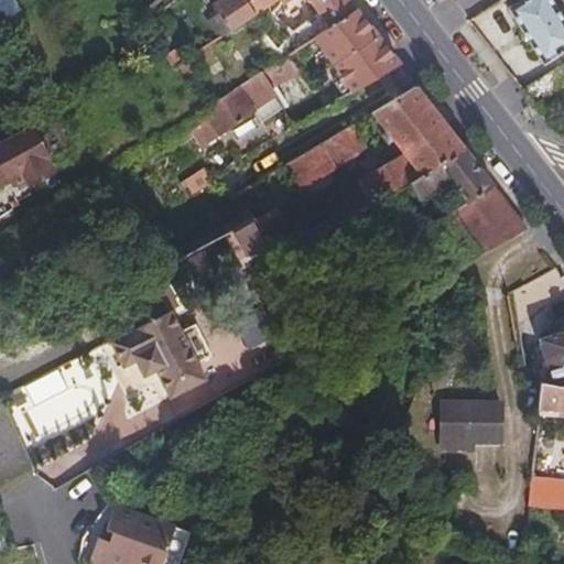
[(273,0),(208,0),(230,29),(273,0)]
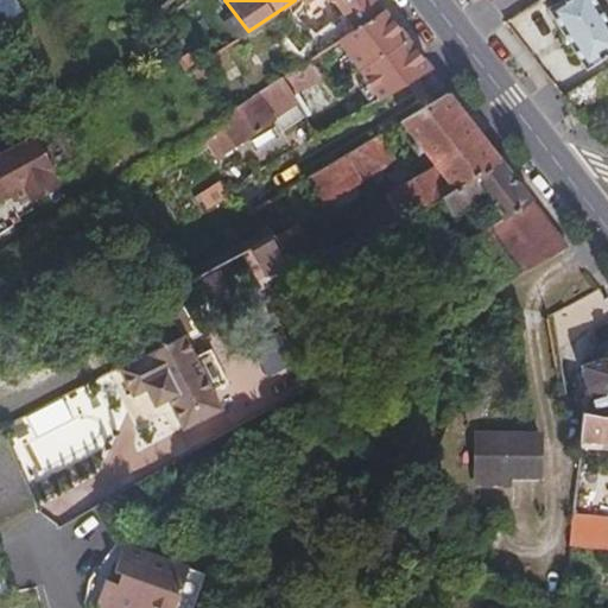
[(382,8),(375,0),(324,0),(328,4),(331,0),(341,11),(310,35),(321,49),(382,8)]
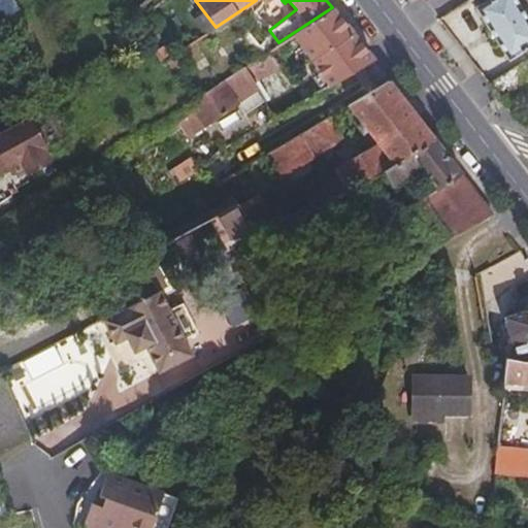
[(485,0),(475,6),(507,56),(527,42),(527,22),(514,0),(485,0)]
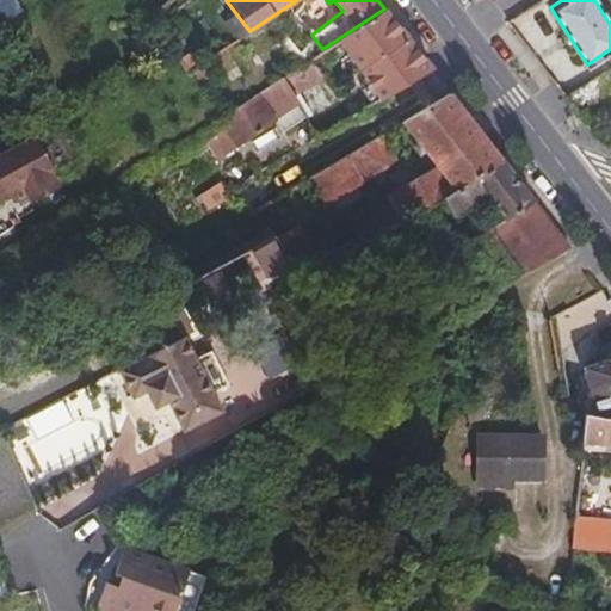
[(215,158),(297,100),(296,97),(355,59),(383,96),(431,68),(384,8),(322,49),(218,117),(222,122),(199,136),(215,158)]
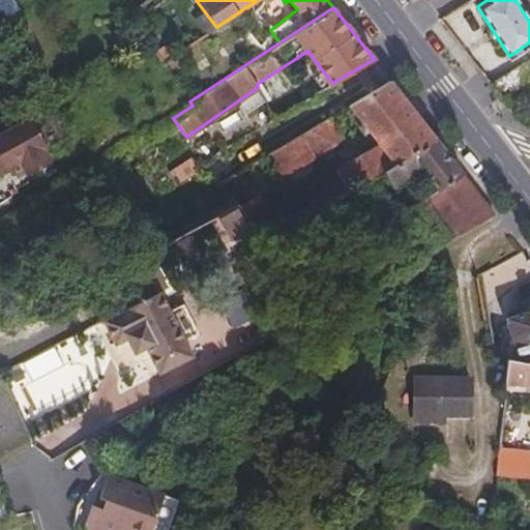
[(499,95),(528,77),(520,64),(491,83),(499,95)]
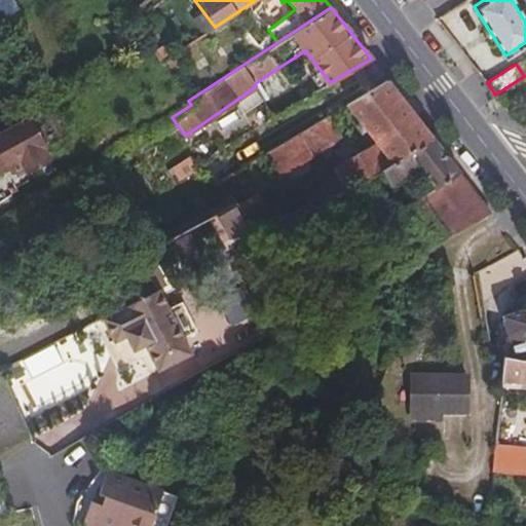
[(429,134),(385,78),(345,102),(372,139),(387,159),(429,134)]
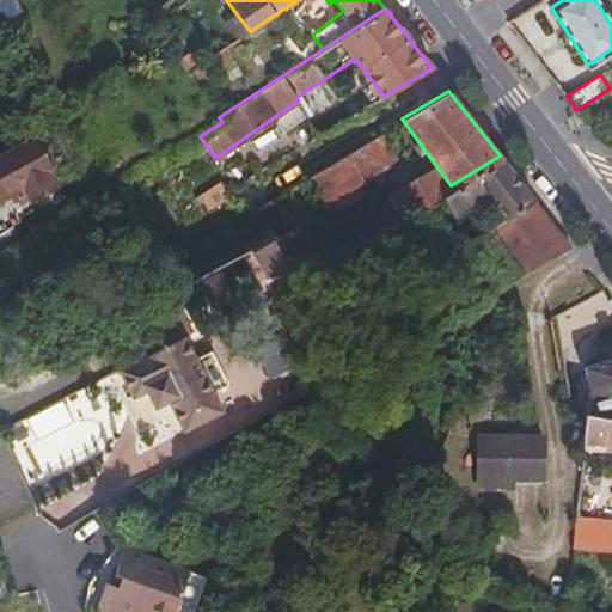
[(355,173),(396,150),(384,129),(306,176),(320,200),(357,176),(355,173)]
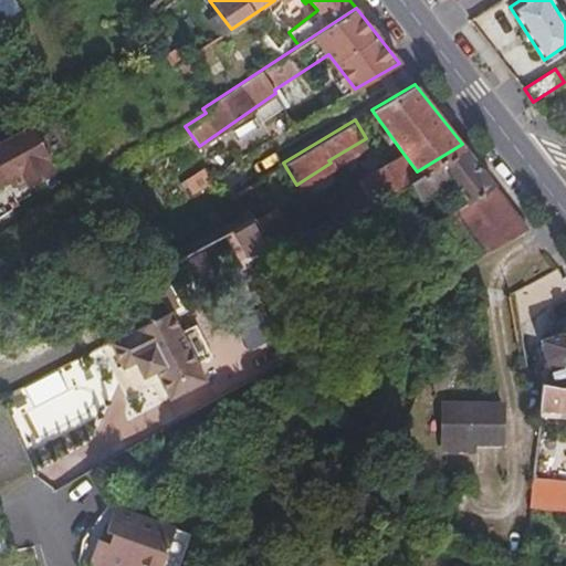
[(50,155),(28,123),(0,138),(0,184),(8,179),(12,187),(22,180),(25,187),(54,169),(46,157),(50,155)]
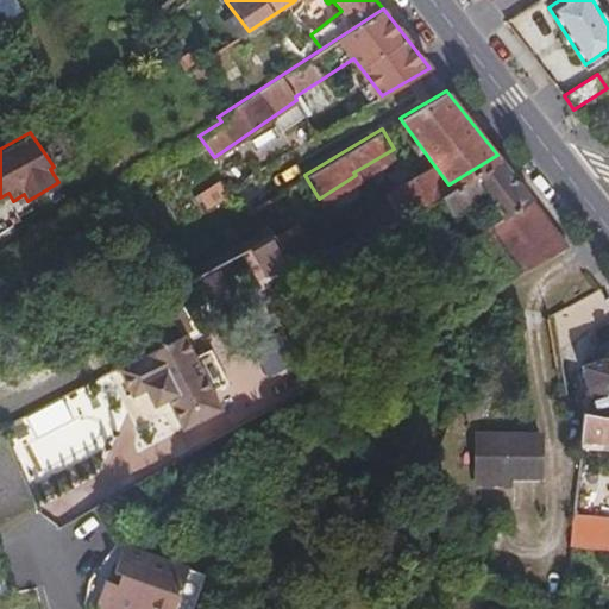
[(566,244),(497,155),(449,184),(434,193),(449,212),(481,192),(498,215),(469,234),(503,281),(566,244)]
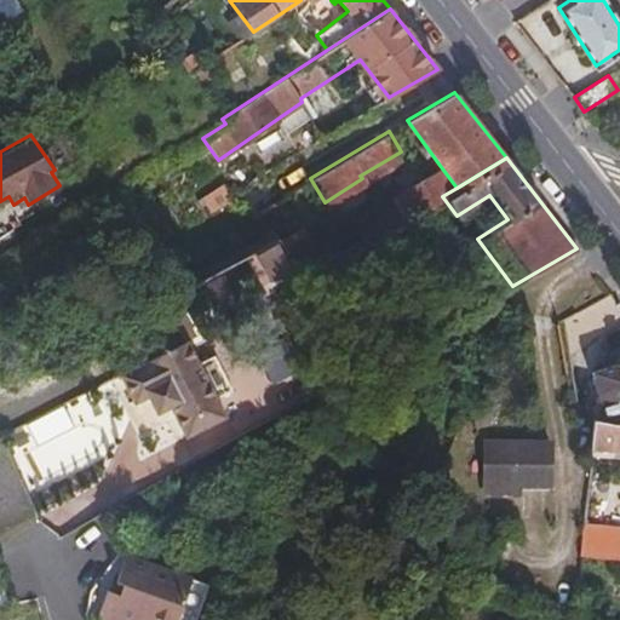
[(409,217),(442,196),(457,188),(438,164),(394,191),(409,217)]
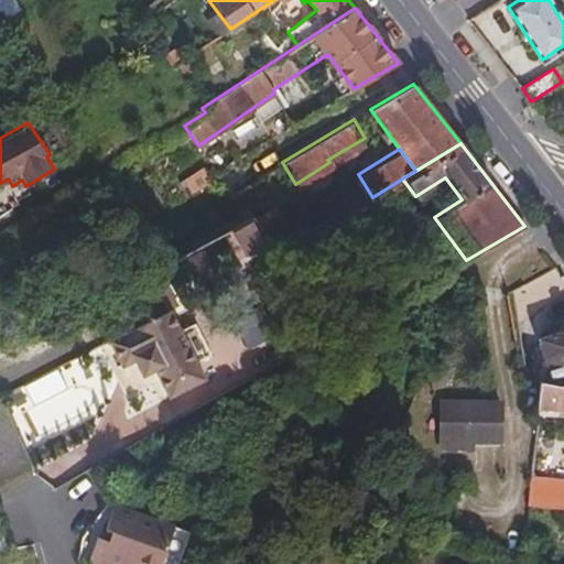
[(186,187),(210,173),(202,159),(179,175),(186,187)]
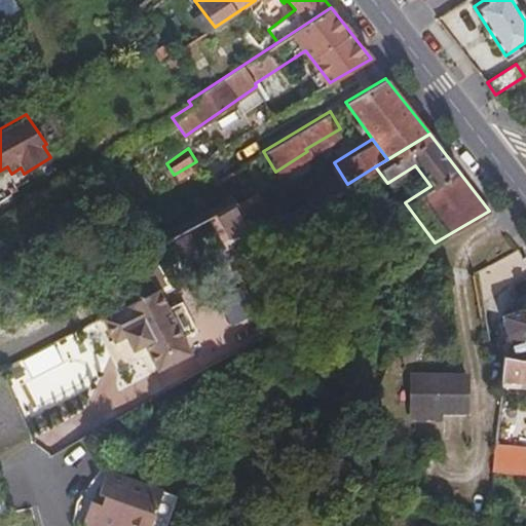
[(343,186),(334,172),(300,193),(309,208),(343,186)]
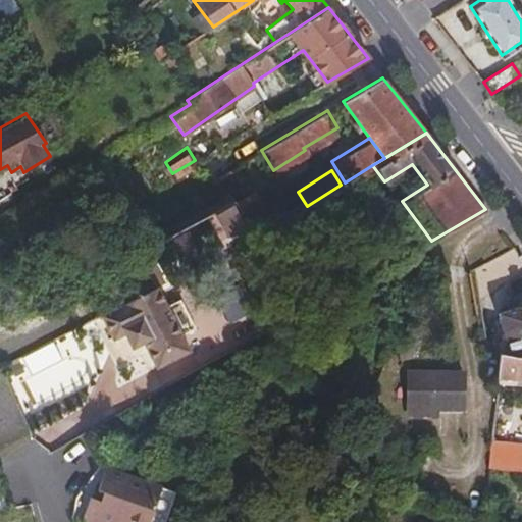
[(220,184),(216,177),(211,180),(214,187),(220,184)]
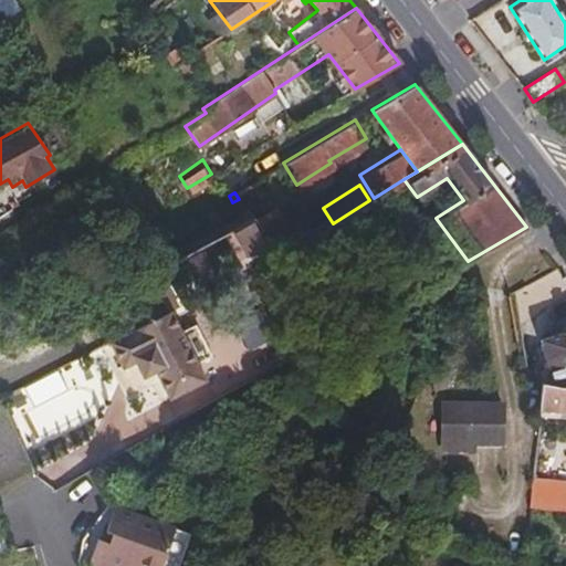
[(276,259),(326,228),(320,219),(293,236),(272,205),(251,219),(276,259)]
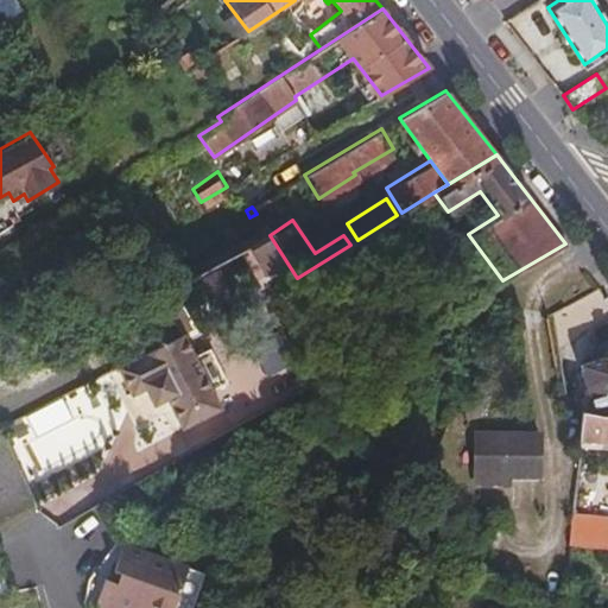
[(179,284),(168,264),(150,273),(162,295),(169,290),(179,284)]
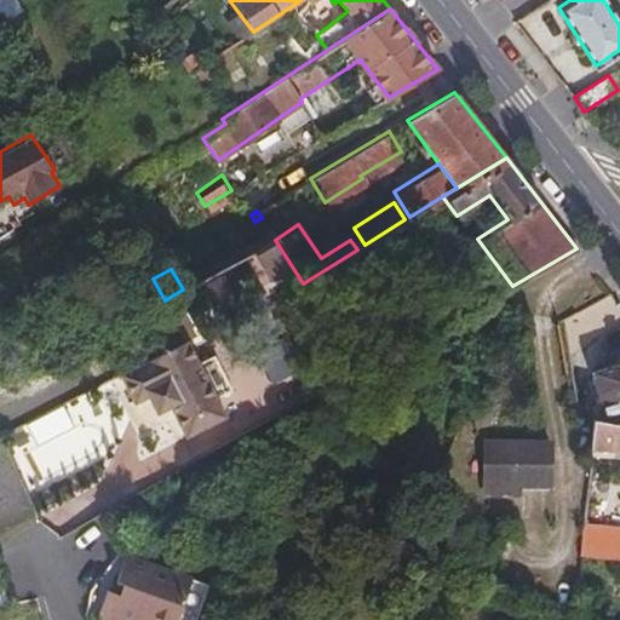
[(194,332),(172,296),(165,300),(185,337),(188,336),(194,332)]
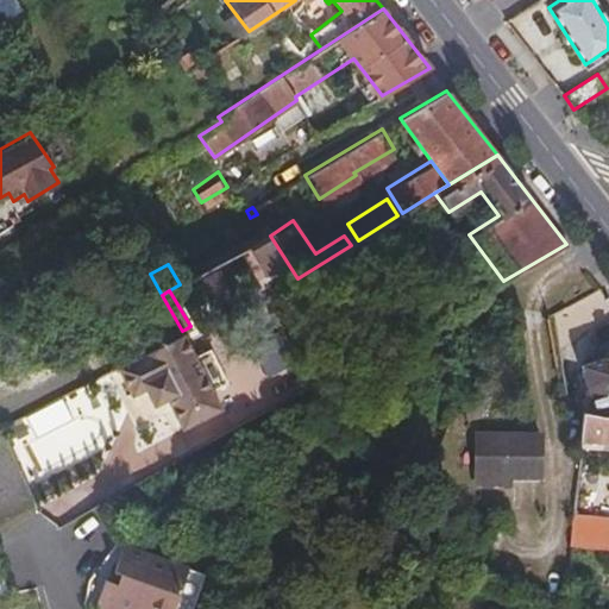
[(215,385),(231,377),(211,343),(196,351),(184,330),(182,331),(118,365),(133,393),(148,385),(156,401),(169,394),(186,425),(226,403),(215,385)]
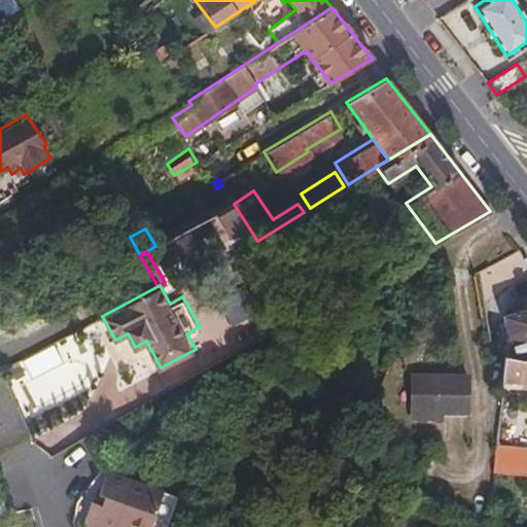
[(526,358),(526,306),(504,316),(512,339),(518,357),(526,358)]
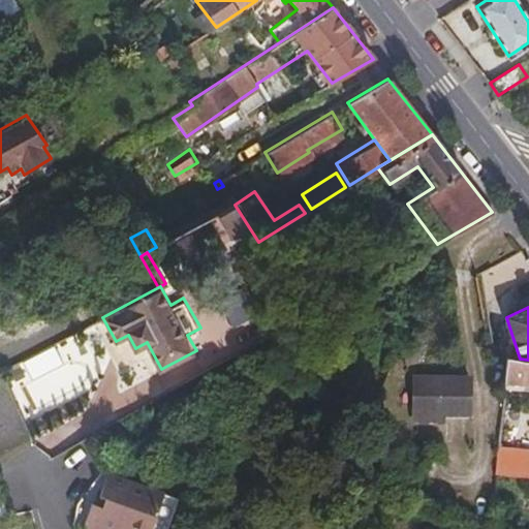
[(520,359),(514,340),(504,343),(509,358),(520,359)]
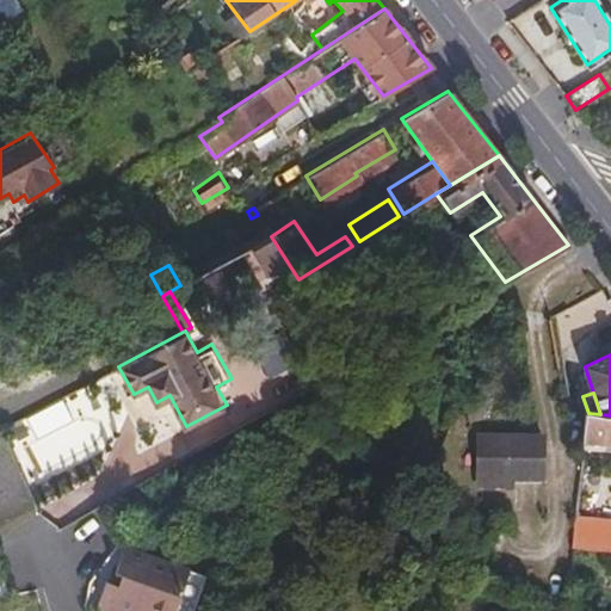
[(610,415),(600,414),(588,413),(586,413),(585,443),(610,444),(610,514),(576,516),(574,549),(610,554),(610,415)]
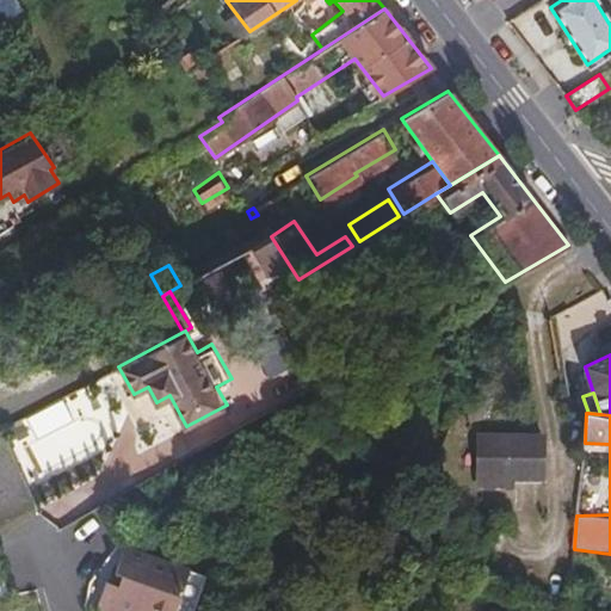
[(544,477),(544,436),(480,436),(480,477),(513,477),(544,477)]
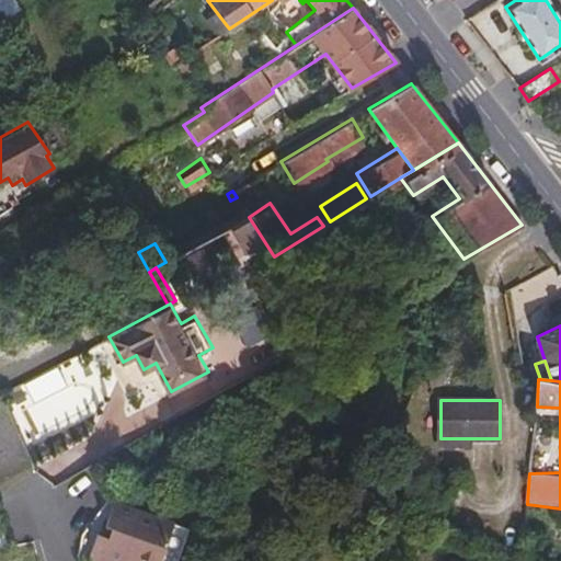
[(471,447),(471,438),(441,438),(441,447),(471,447)]
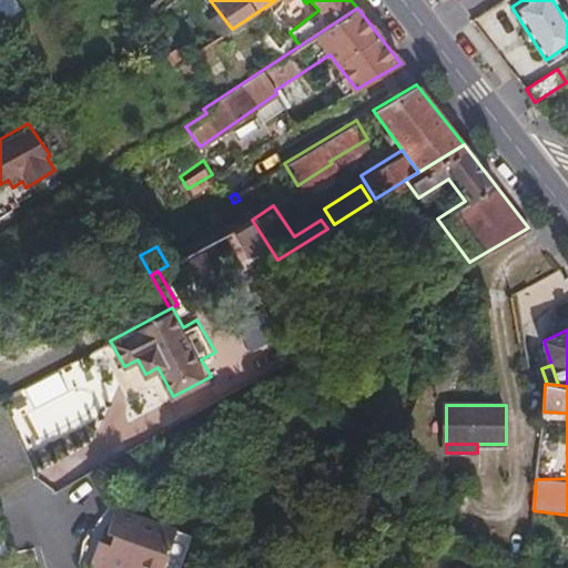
[(182,567),(195,534),(123,509),(113,535),(119,537),(115,545),(107,541),(97,567),(182,567)]
